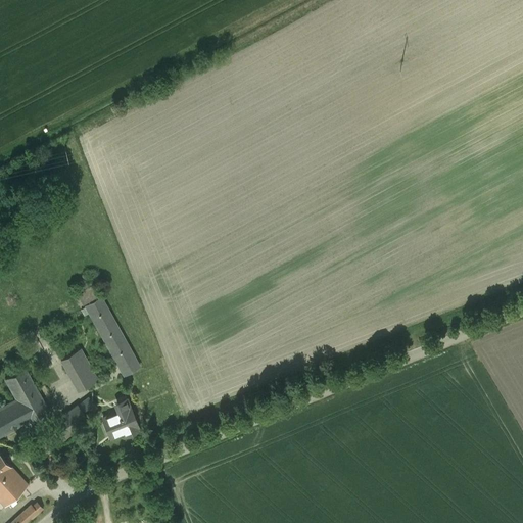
[(85,303),(100,295),(94,285),(80,293),(85,303)]
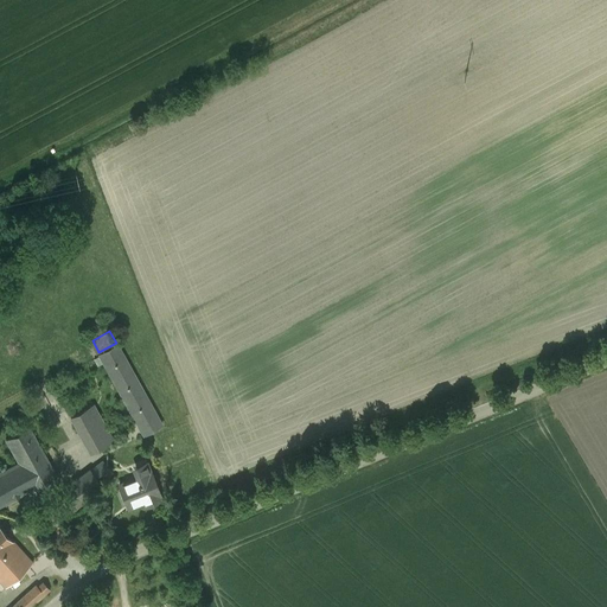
[(161,425),(117,345),(100,355),(138,425),(144,435),(147,433),(161,425)]
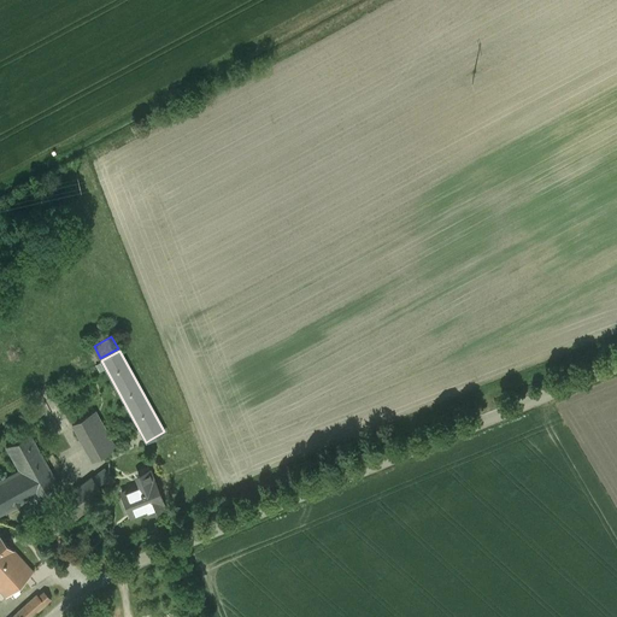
[(94,411),(71,424),(81,441),(104,428),(94,411)]
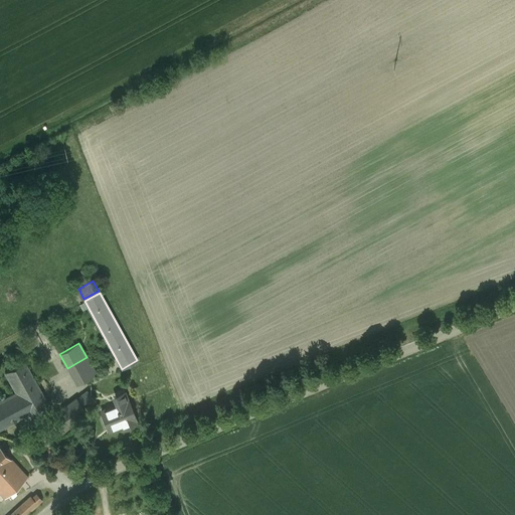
[(87,357),(67,368),(76,383),(96,373),(87,357)]
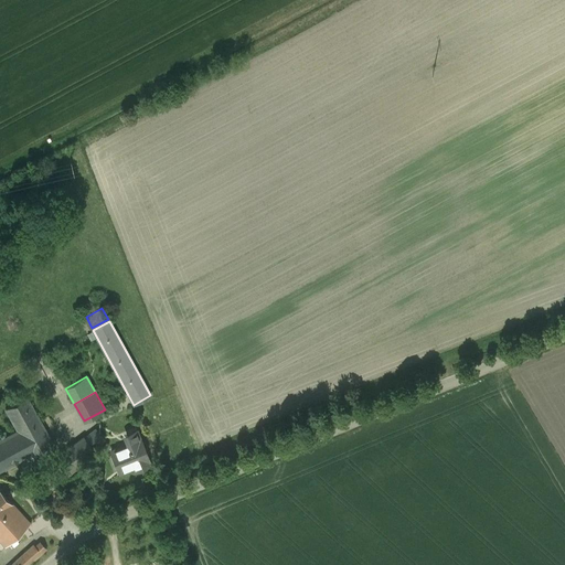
[(27,397),(6,408),(18,430),(39,418),(27,397)]
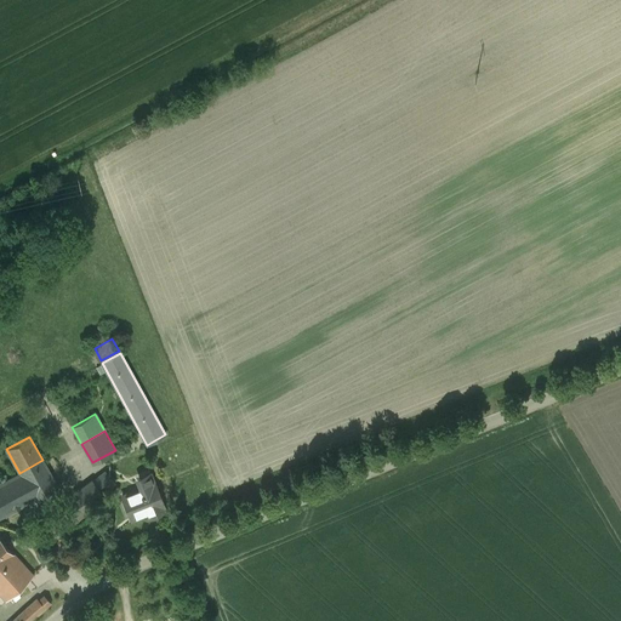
[(20,473),(0,483),(0,517),(57,486),(43,460),(20,473)]
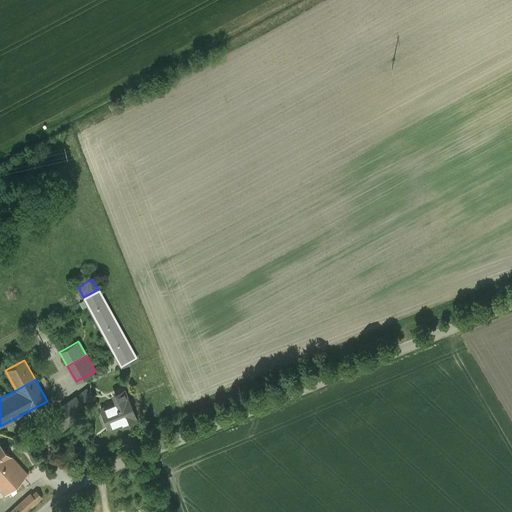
[(87,388),(76,396),(84,406),(94,398),(87,388)]
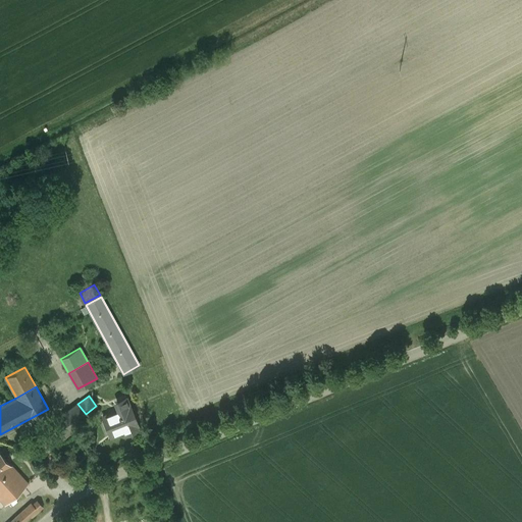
[(125,398),(117,402),(120,409),(102,416),(109,432),(121,427),(124,435),(138,429),(137,425),(138,425),(129,406),(128,406),(125,398)]
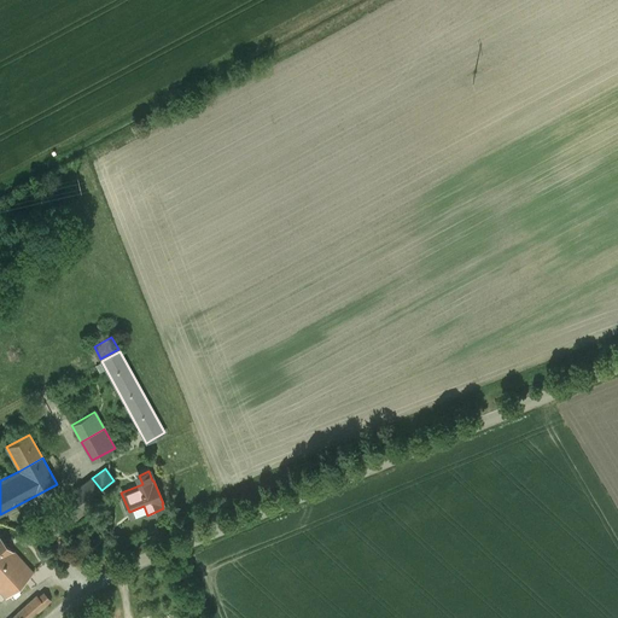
[(92,478),(54,506),(69,525),(106,496),(101,490),(92,478)]
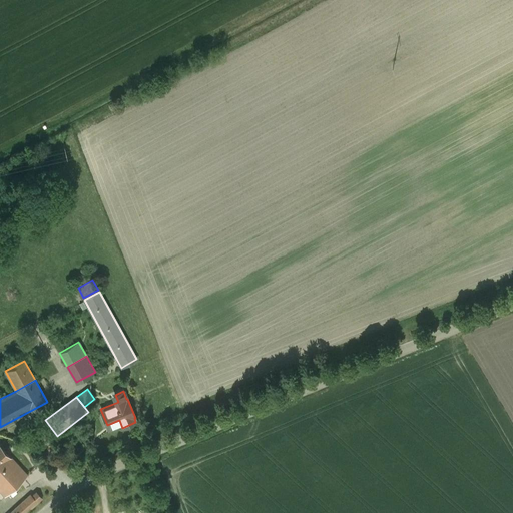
[(0,445),(0,466),(10,457),(0,445)]
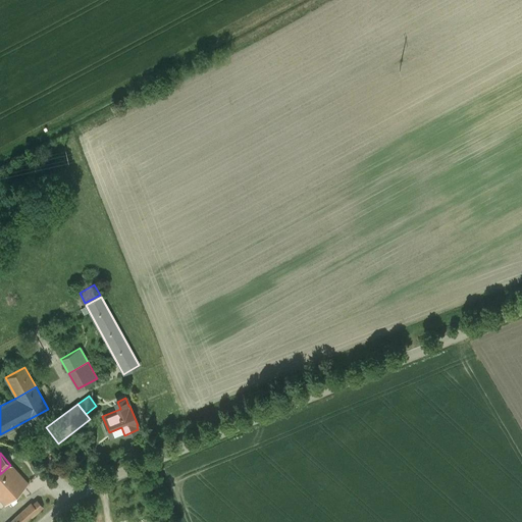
[(10,465),(0,474),(0,499),(5,505),(28,483),(10,465)]
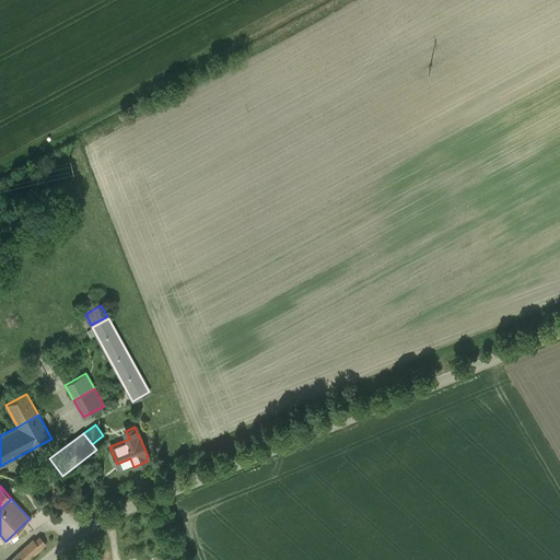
[(46,544),(39,537),(35,541),(41,548),(46,544)]
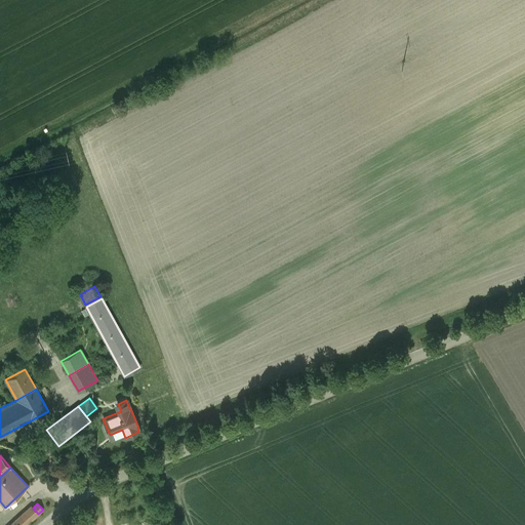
[(31,507),(12,523),(14,524),(26,524),(38,514),(33,508),(31,507)]
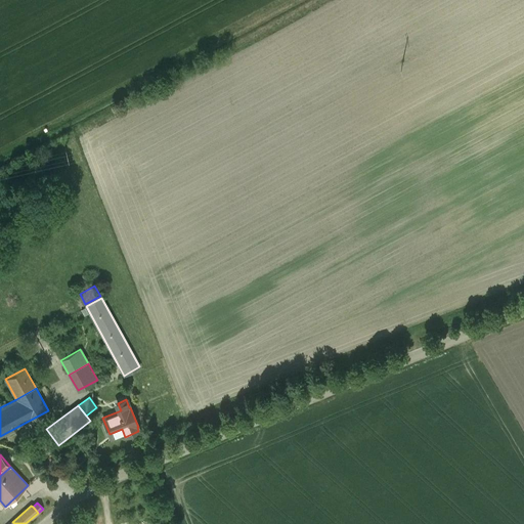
All buildings are outlined.
